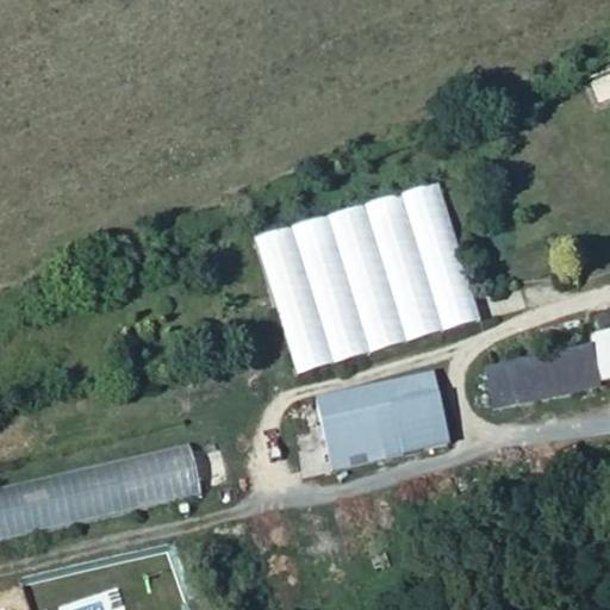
[(256,234),(293,374),(479,325),(441,185),(256,234)]
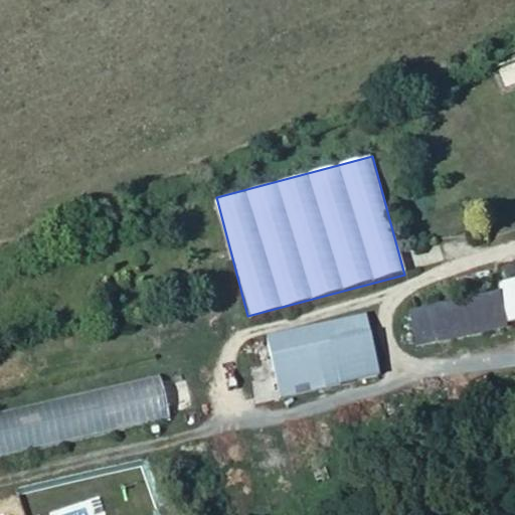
[(415,345),(502,325),(498,305),(514,300),(514,278),(493,284),(495,293),(409,313),(415,345)]
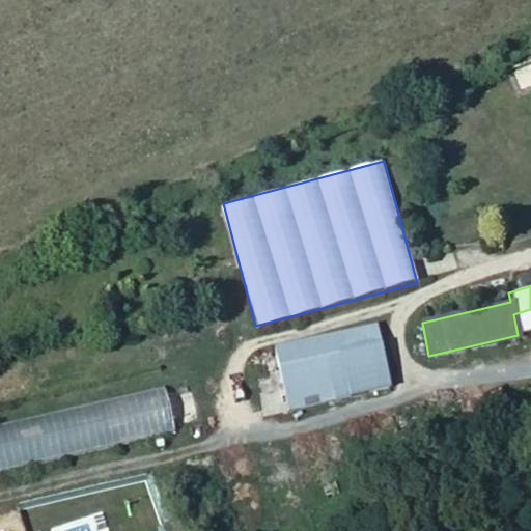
[(530,309),(513,314),(518,335),(530,331),(530,309)]
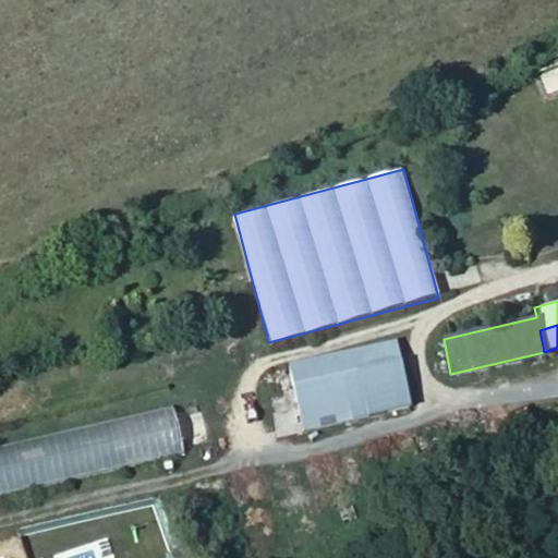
[(281,384),(295,444),(400,415),(385,358),(281,384)]
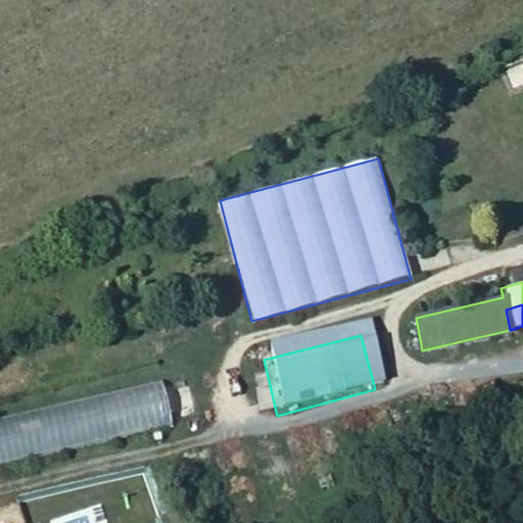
[(158,384),(0,416),(0,462),(168,427),(158,384)]
